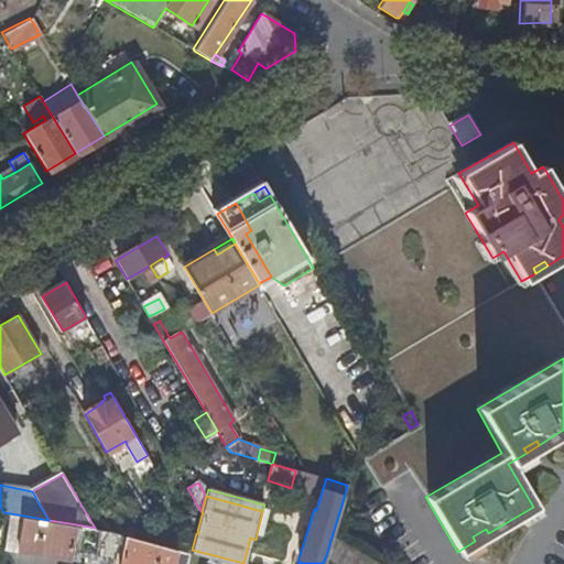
[(263,537),(270,513),(262,511),(257,534),(263,537)]
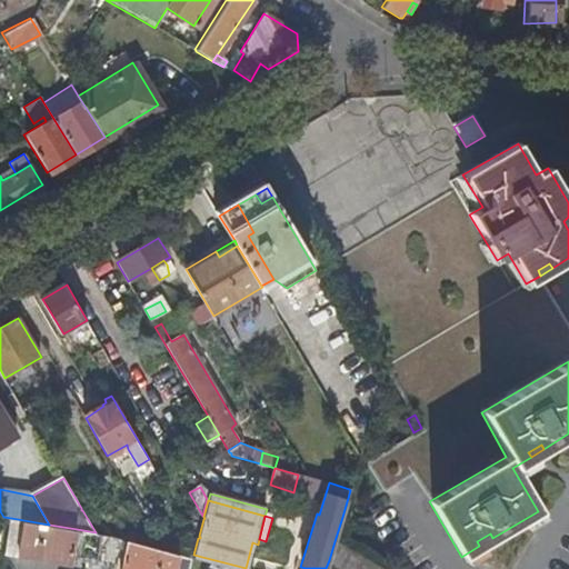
[(70,563),(77,529),(49,525),(11,518),(6,553),(70,563)]
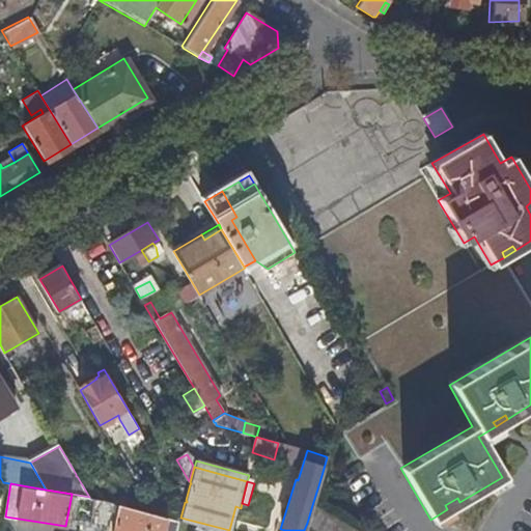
[(108,526),(113,502),(104,500),(89,497),(78,495),(73,519),(108,526)]
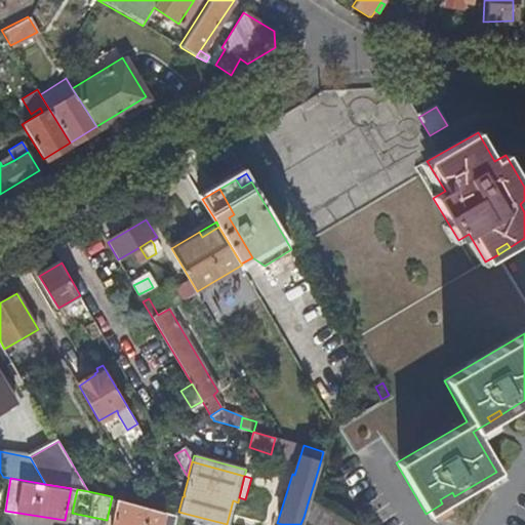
[(440,499),(442,503),(454,496),(452,492),(440,499)]
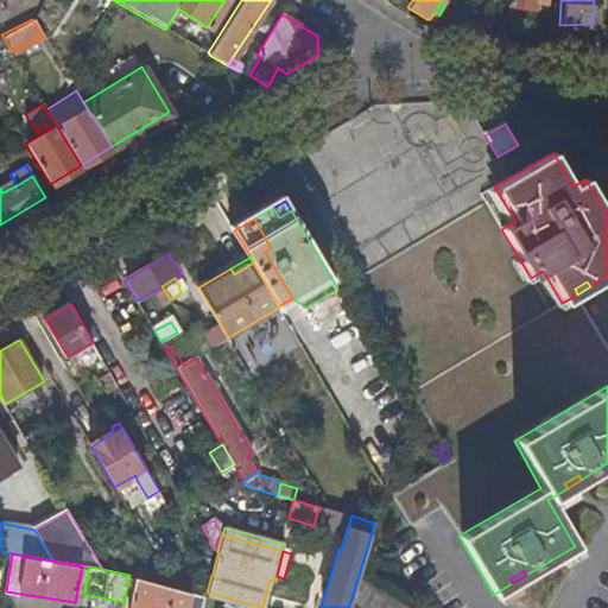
[(202,607),(204,595),(182,589),(135,576),(128,607),(202,607)]
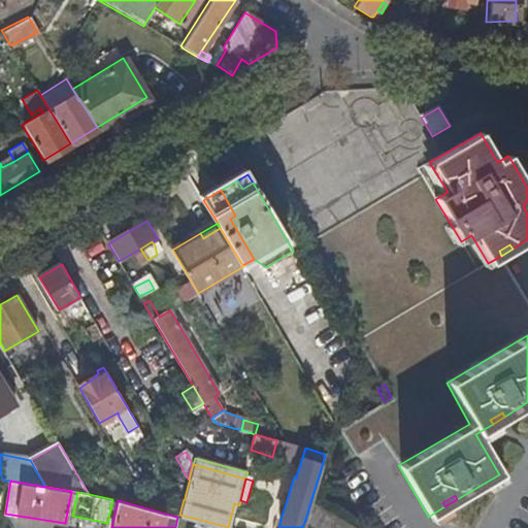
[(355,527),(310,502),(305,520),(319,527),(355,527)]
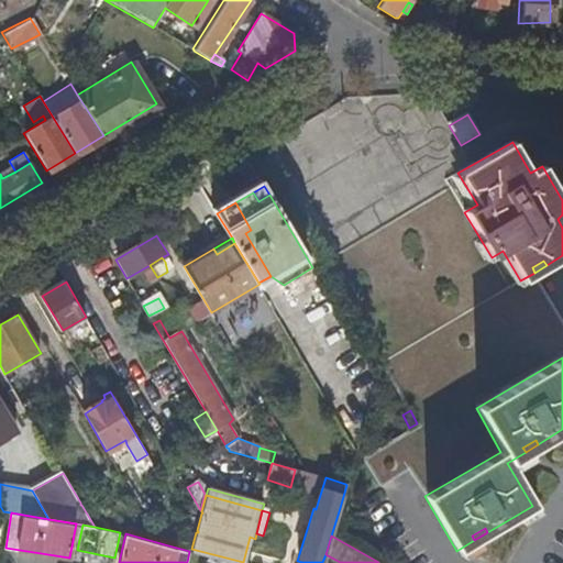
[(247,562),(250,558),(255,539),(250,537),(243,562),(245,562),(247,562)]
